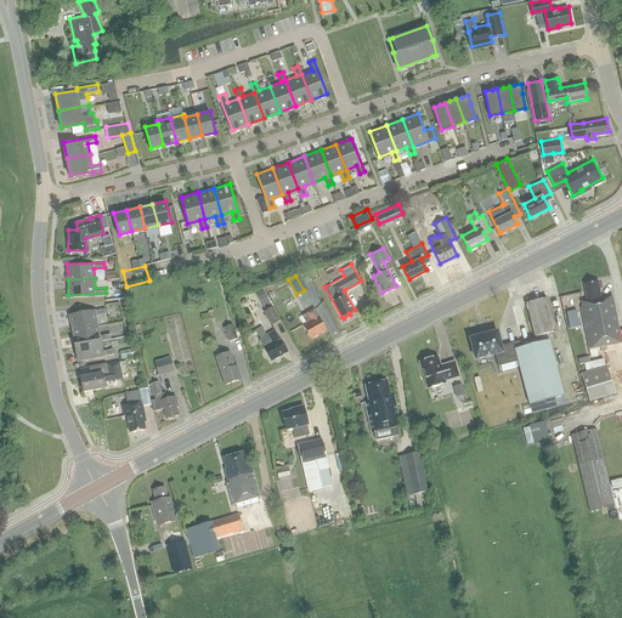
[(587,298),(581,299),(583,307),(582,309),(589,346),(621,340),(612,293),(600,295),(598,278),(583,282),(587,298)]
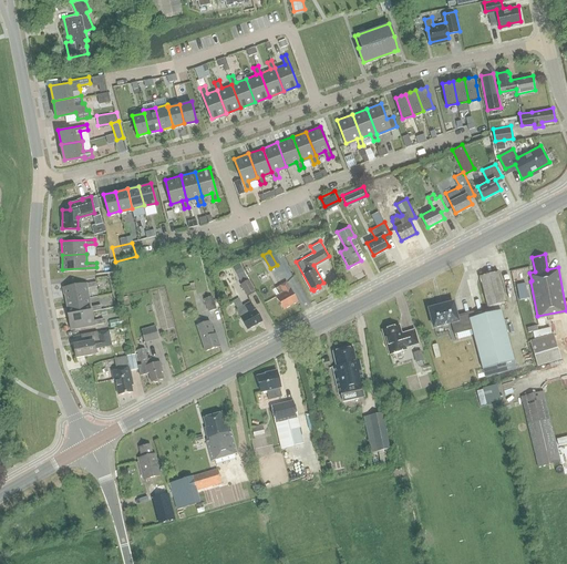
[(256,287),(239,262),(233,265),(241,279),(239,280),(247,293),(256,287)]
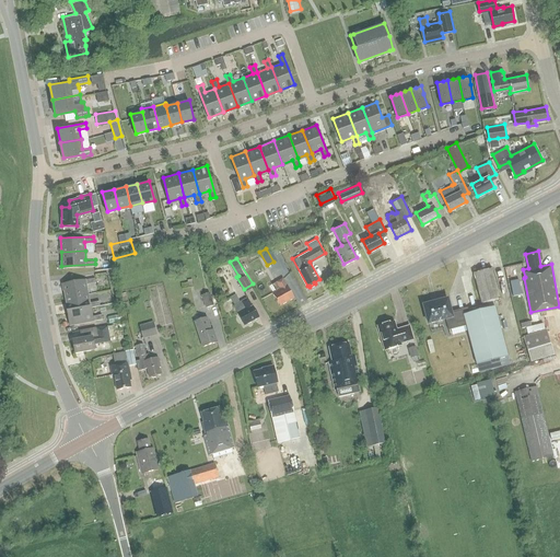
[(474,270),(481,301),(500,297),(492,266),(474,270)]
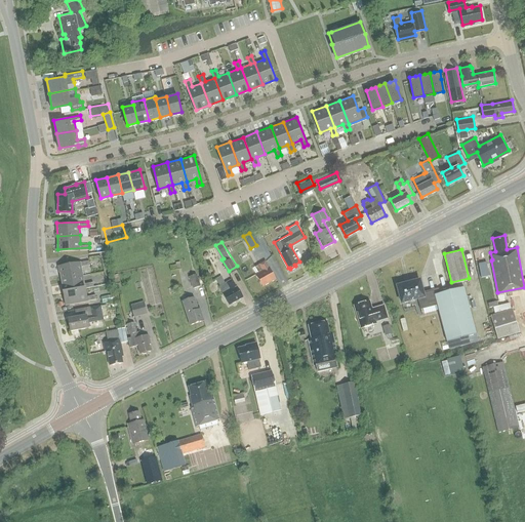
[(83,274),(82,264),(90,263),(89,257),(58,263),(61,278),(83,274)]
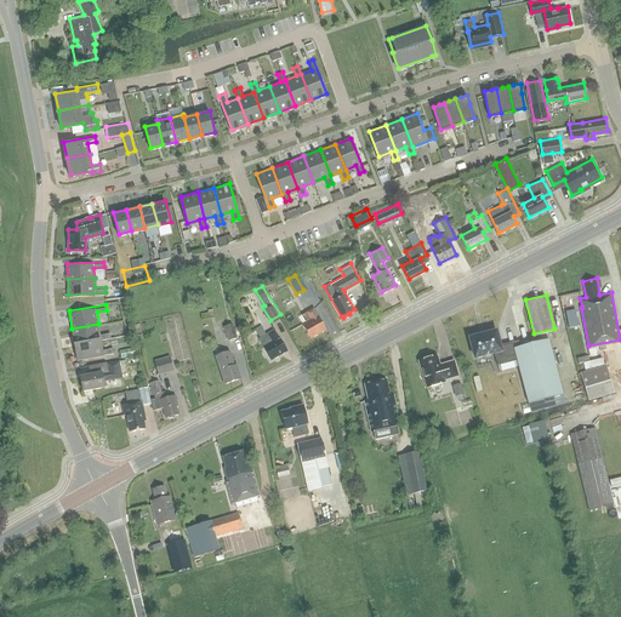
[(311,336),(326,327),(313,306),(301,313),(305,320),(302,321),(311,336)]
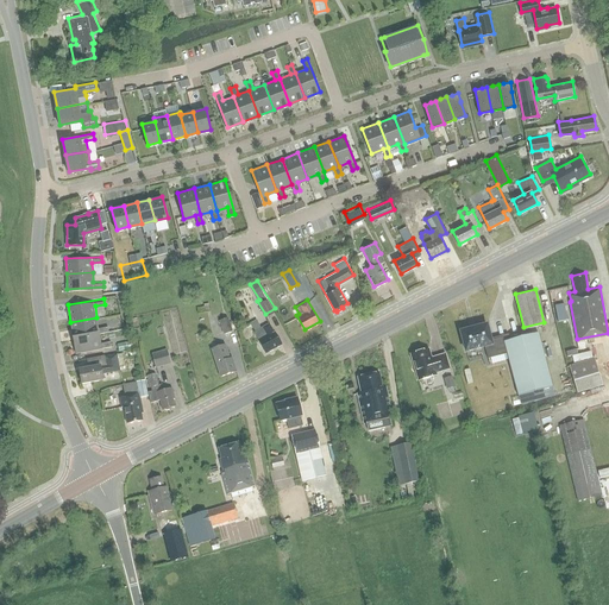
[(219,317),(224,332),(232,328),(227,315),(219,317)]
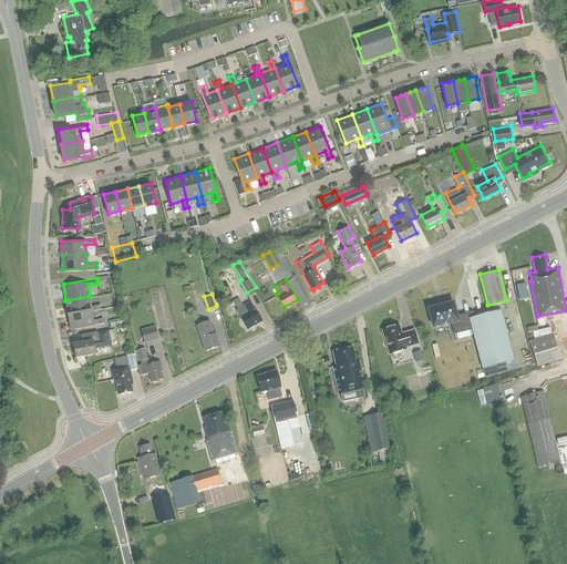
[(93,309),(93,308),(101,307),(101,301),(92,304),(90,296),(65,300),(68,314),(93,309)]
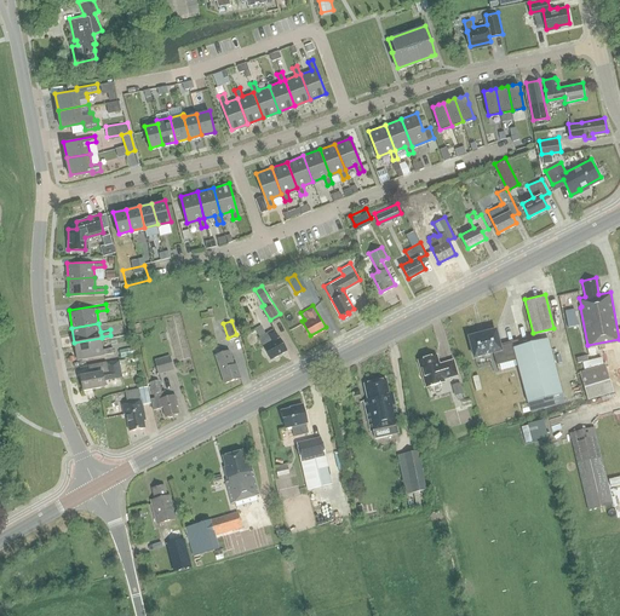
[(263,343),(270,357),(286,349),(274,327),(267,330),(267,332),(259,335),(263,343)]
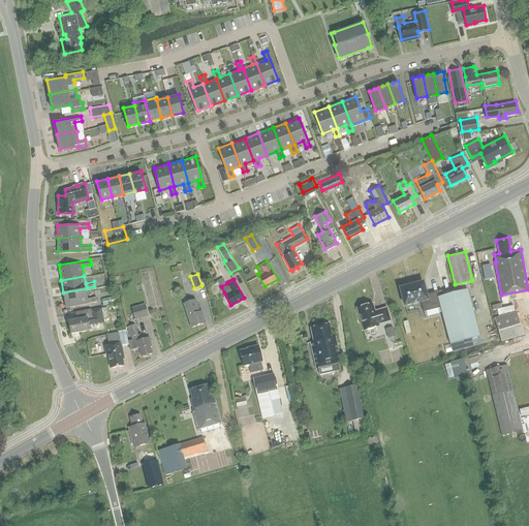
[(437,306),(435,289),(425,292),(422,280),(399,286),(403,304),(419,299),(422,309),(437,306)]
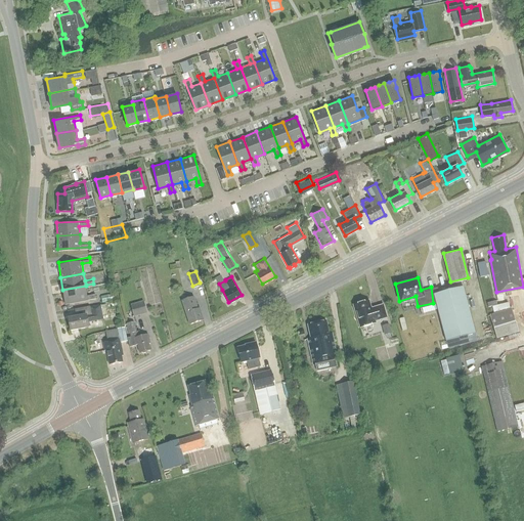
[(433,292),(431,287),(433,303),(434,302),(437,312),(467,304),(462,285),(433,292)]
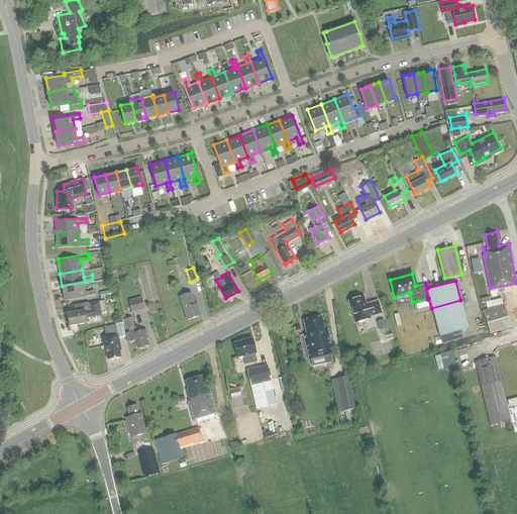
[(86,289),(85,282),(62,286),(64,299),(79,296),(95,294),(94,288),(86,289)]
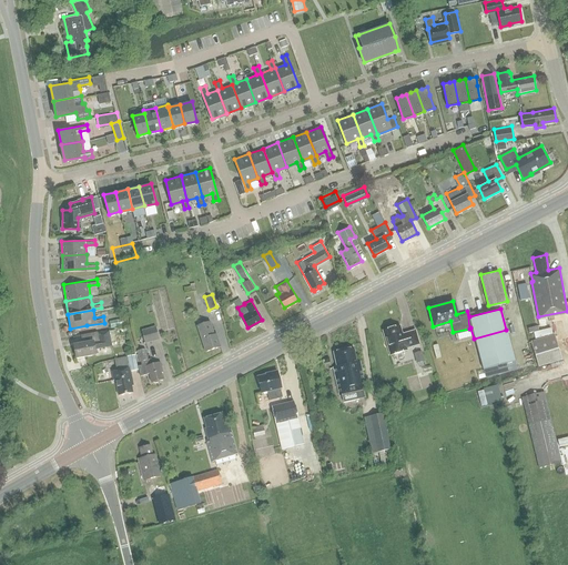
[(210,320),(196,324),(205,350),(221,344),(217,336),(215,335),(210,320)]
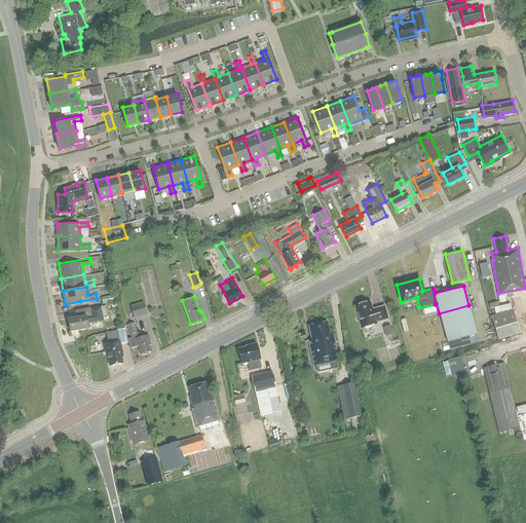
[(144,299),(130,303),(135,315),(147,311),(144,299)]
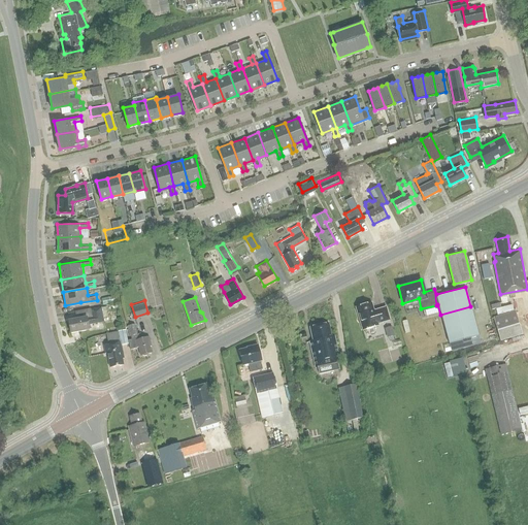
[(377,321),(390,318),(386,304),(373,308),(371,300),(356,305),(362,328),(378,323),(377,321)]
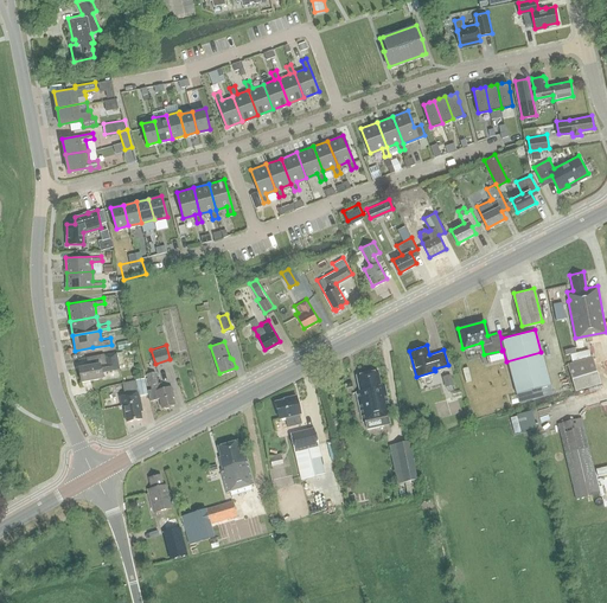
[(119,367),(116,351),(104,353),(104,352),(85,355),(88,365),(78,366),(82,380),(102,377),(101,371),(119,367)]
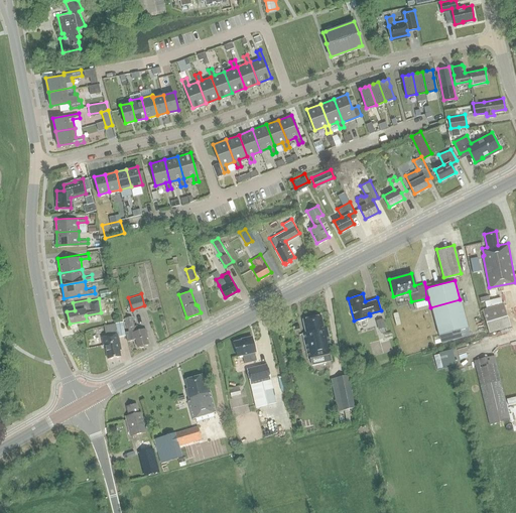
[(467,327),(460,299),(430,307),(437,335),(467,327)]
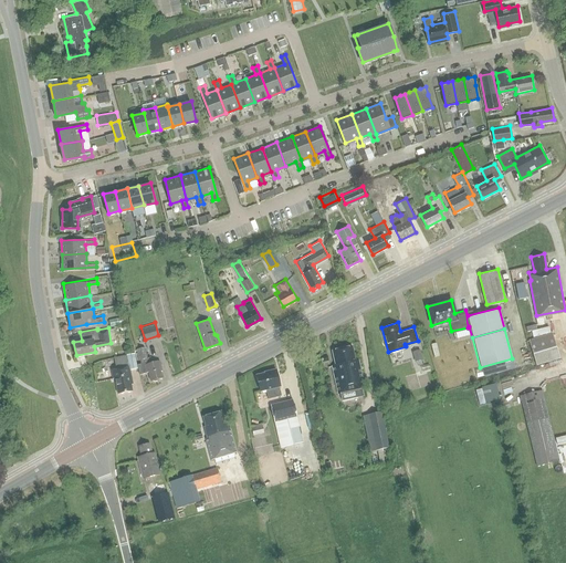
[(559,355),(552,331),(530,337),(536,362),(559,355)]
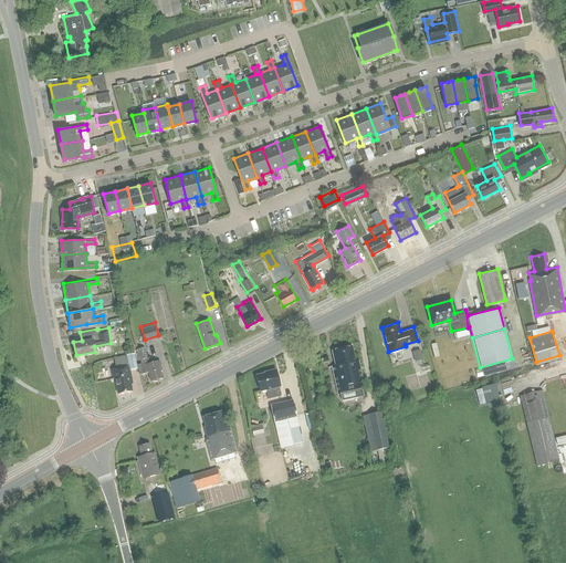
[(355,387),(365,386),(358,358),(355,360),(352,344),(333,348),(335,363),(332,364),(338,392),(341,391),(343,398),(357,395),(355,387)]
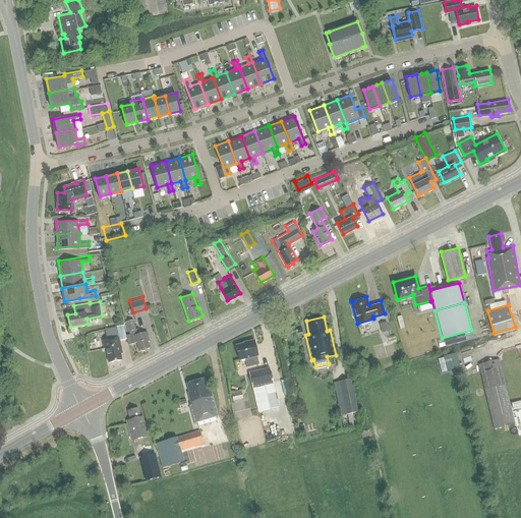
[(125,334),(126,337),(128,343),(136,341),(138,348),(150,345),(148,340),(150,339),(147,330),(139,332),(138,327),(135,328),(132,318),(126,320),(128,330),(129,330),(129,333),(125,334)]
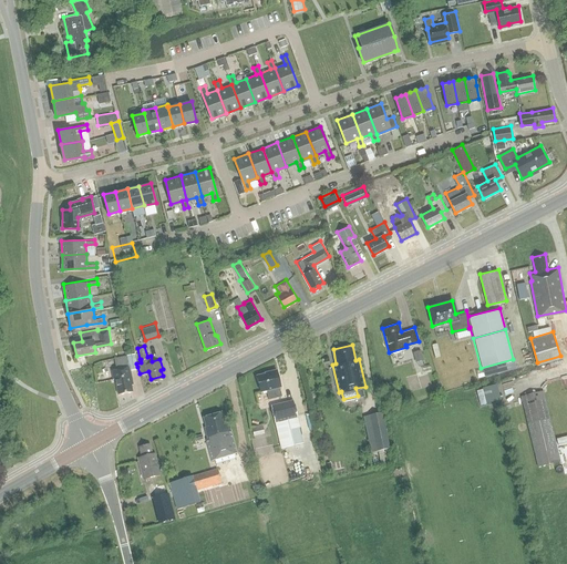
[(413,350),(415,360),(418,359),(419,363),(423,362),(422,358),(423,358),(421,348),(413,350)]
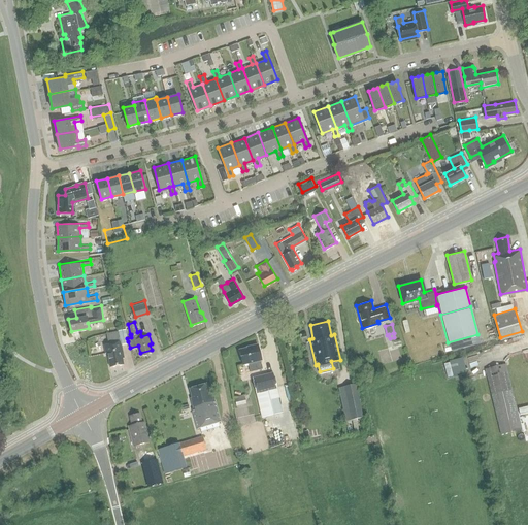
[(106,331),(108,341),(103,342),(105,351),(107,351),(110,365),(124,363),(122,357),(124,356),(121,342),(128,341),(127,338),(125,328),(106,331)]
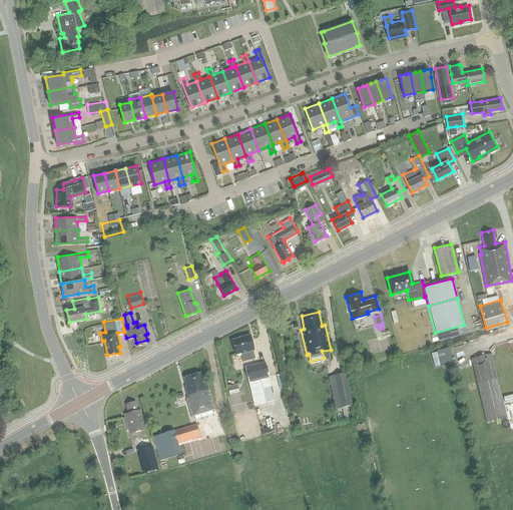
[(243,360),(247,359),(254,357),(252,349),(253,349),(250,333),(239,336),(239,337),(232,338),(235,353),(241,352),(243,360)]
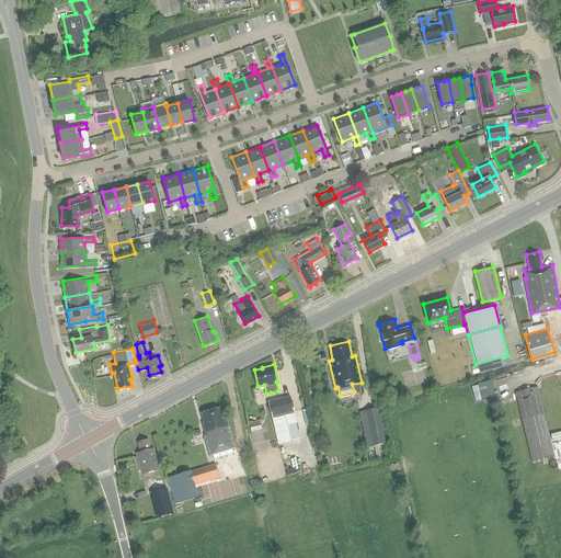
[(493,378),(472,380),(473,397),(495,394),(493,378)]
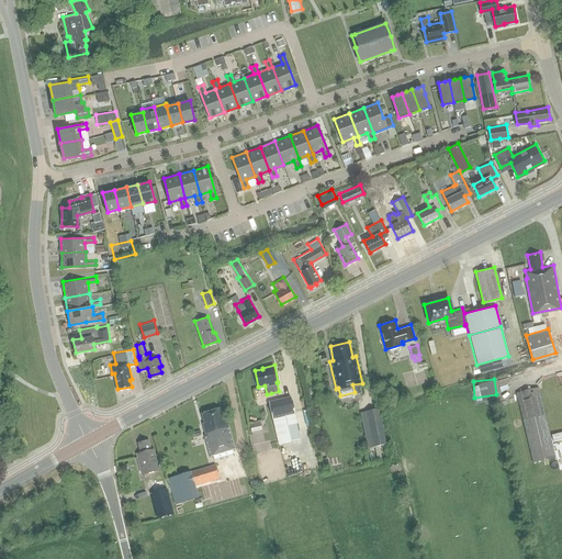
[(555,455),(538,381),(515,387),(532,459),(555,455)]
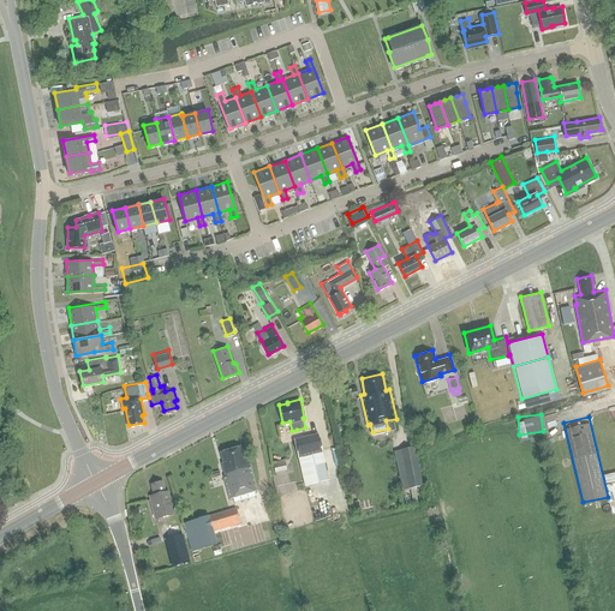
[(293,437),(305,483),(329,477),(318,431),(293,437)]
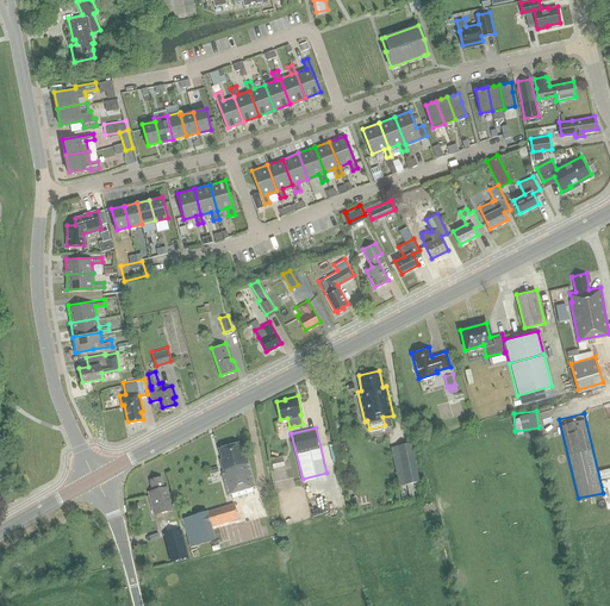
[(397,443),(405,482),(421,479),(412,441),(397,443)]
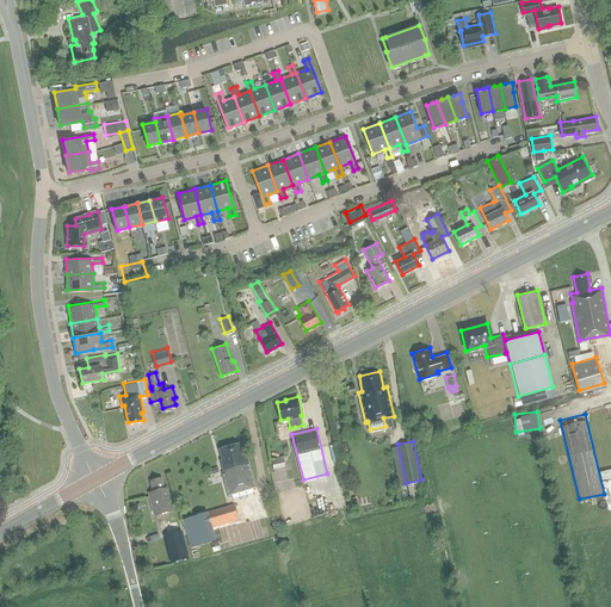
[(228,493),(255,485),(248,459),(246,460),(244,454),(242,456),(239,443),(220,447),(222,458),(221,459),(224,469),(222,470),(228,493)]
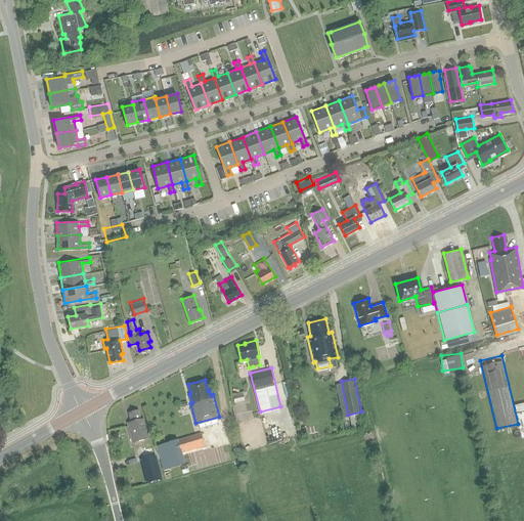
[(234,400),(245,398),(243,391),(232,394),(234,400)]
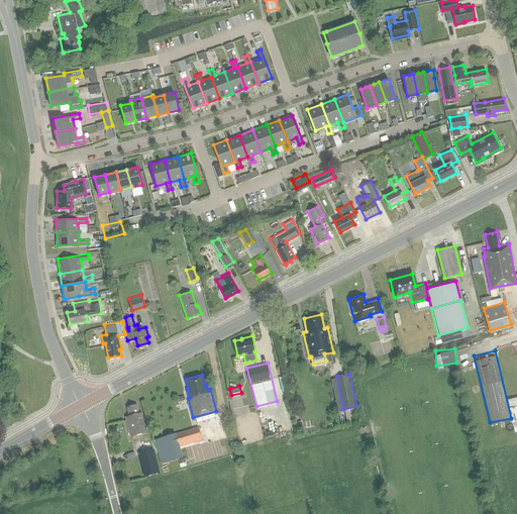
[(141,411),(139,412),(136,403),(126,405),(129,417),(126,418),(130,435),(146,431),(141,411)]
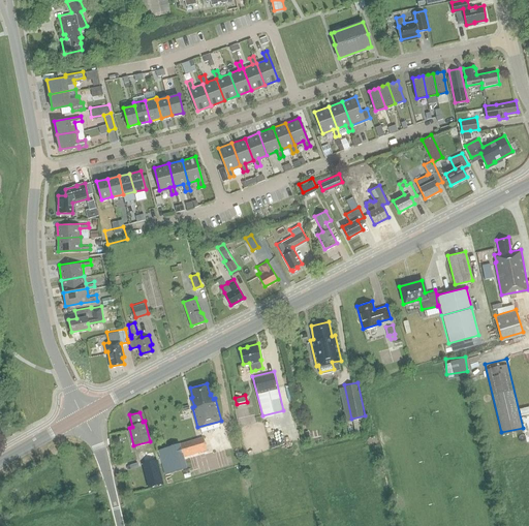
[(158,447),(164,472),(187,466),(184,455),(207,449),(203,435),(158,447)]
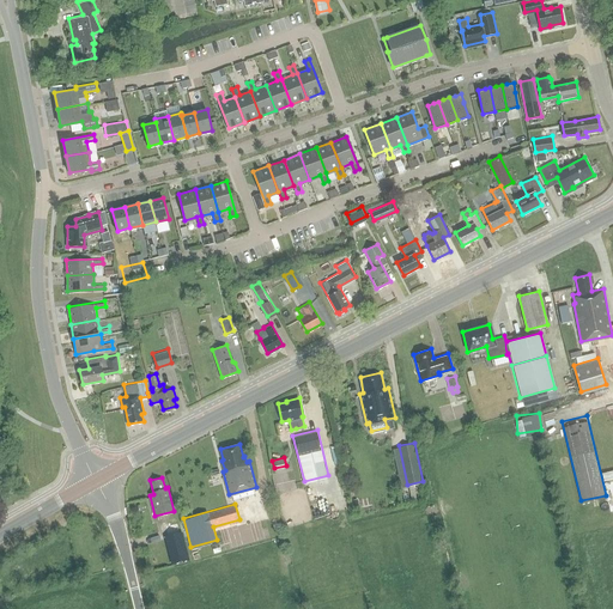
[(165,536),(174,562),(189,558),(181,531),(165,536)]
